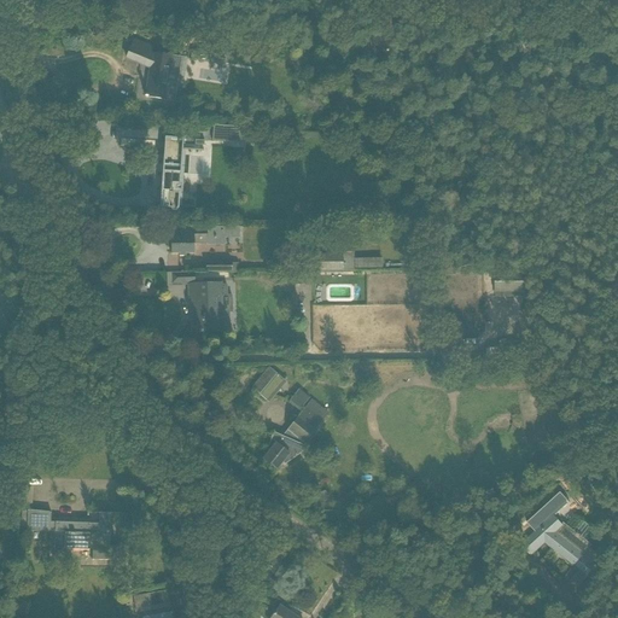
[(94,28),(88,42),(101,47),(106,33),(94,28)]
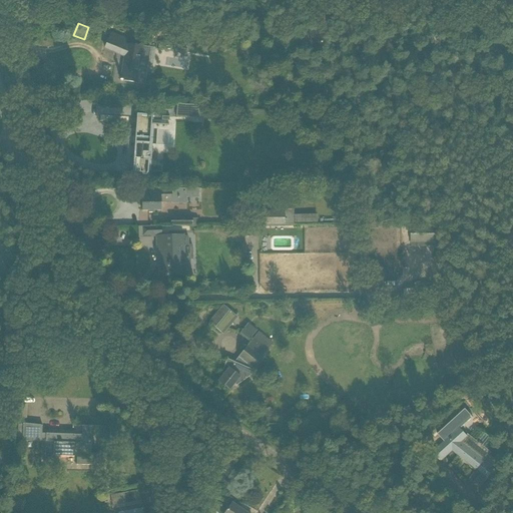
[(111,34),(105,48),(120,54),(125,56),(123,69),(121,79),(120,79),(120,80),(122,81),(122,80),(136,82),(138,71),(144,72),(147,49),(141,48),(121,45),(121,46),(118,44),(120,38),(111,34)]
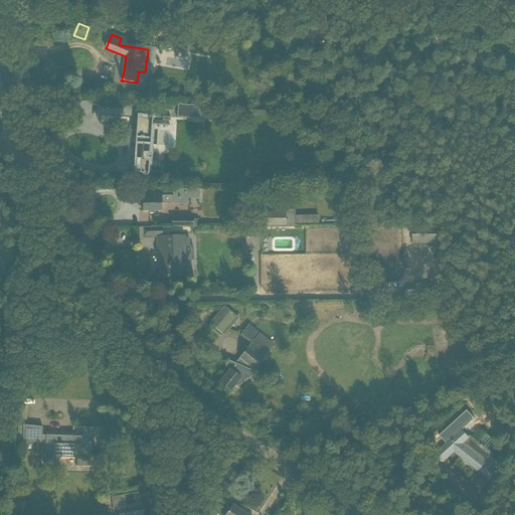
[(48,103),(47,110),(64,111),(65,105),(48,103)]
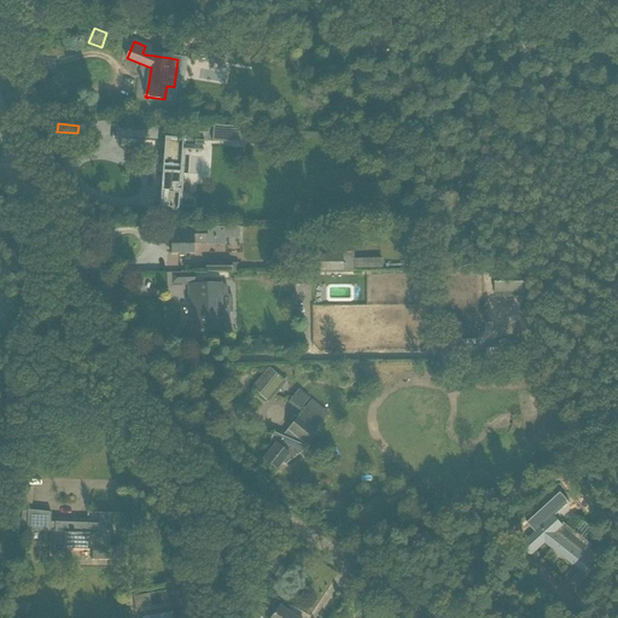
[(242,138),(242,128),(213,126),(213,140),(229,140),(229,136),(242,138)]
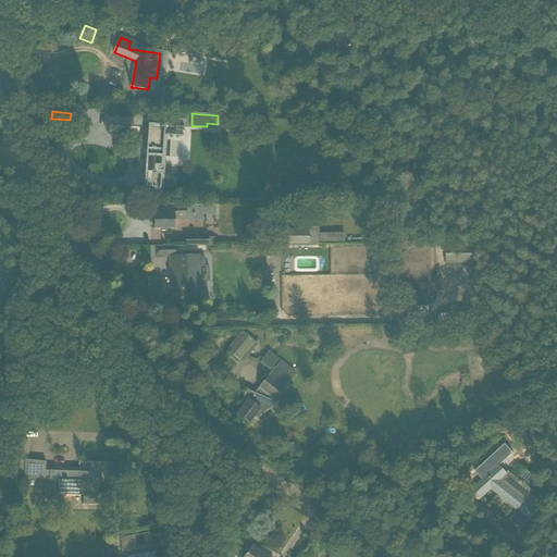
[(144,188),(160,189),(165,126),(148,125),(144,188)]
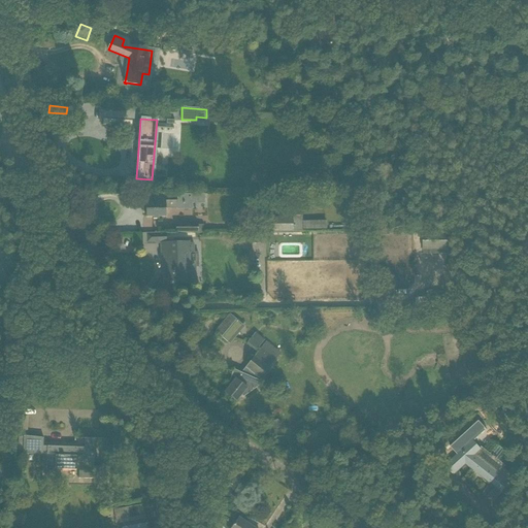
[(176,208),(176,203),(176,195),(168,195),(158,195),(156,195),(156,203),(145,203),(145,218),(153,218),(153,220),(159,220),(159,218),(166,218),(165,208),(176,208)]
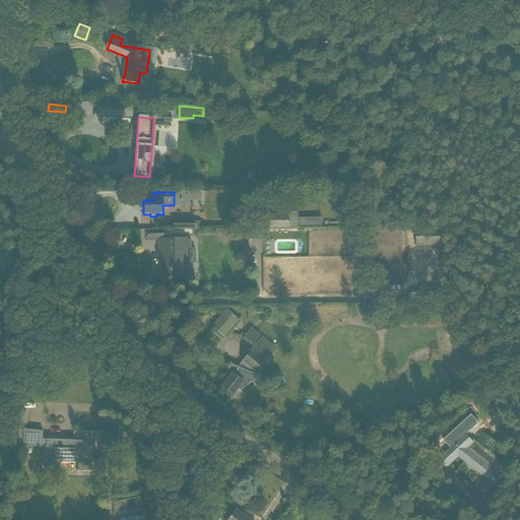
[(259,221),(253,221),(253,229),(287,228),(288,214),(260,214),(259,221)]
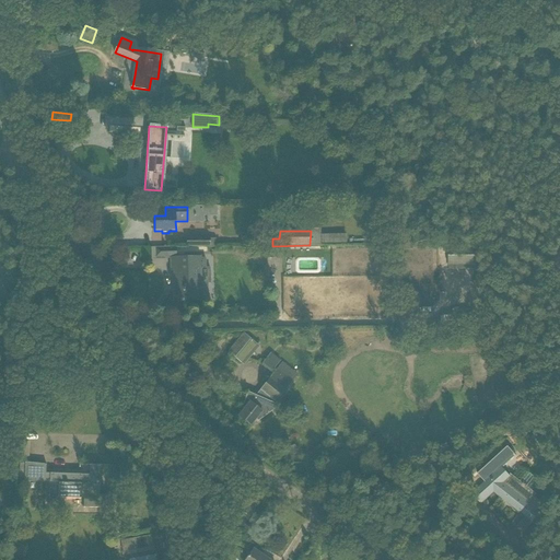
[(321,247),(321,235),(321,231),(311,231),(311,247),(321,247)]
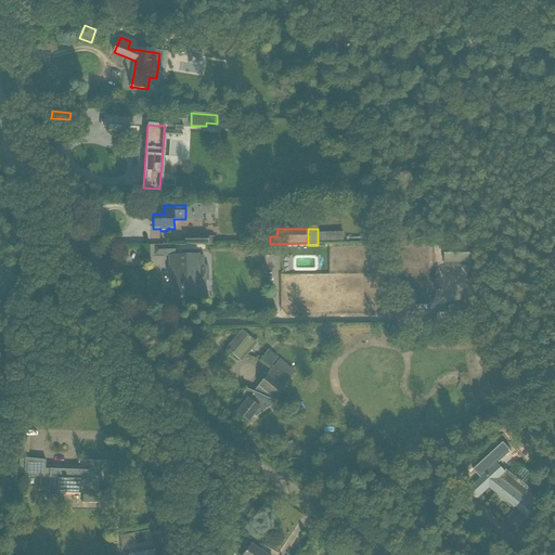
[(470,244),(444,244),(444,262),(470,262),(470,244)]
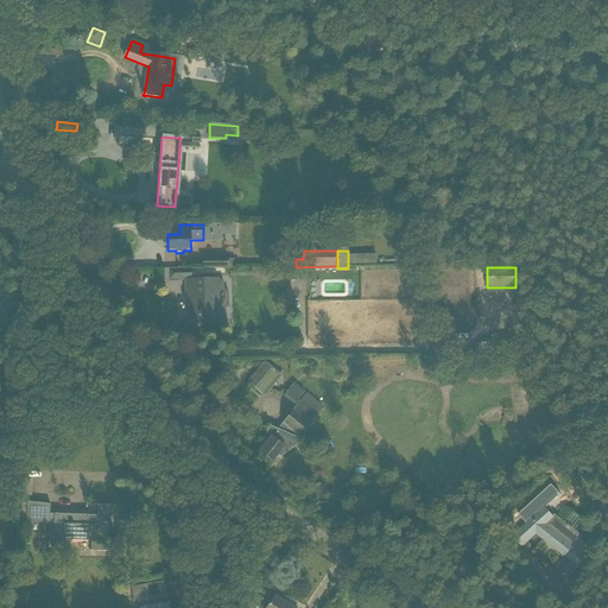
[(301,270),(277,270),(278,280),(301,280),(301,270)]
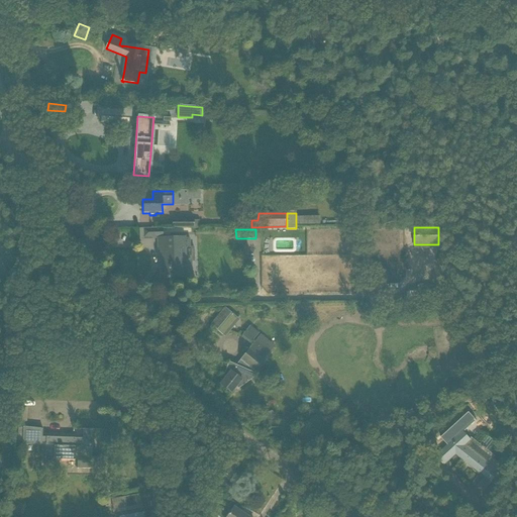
[(185,248),(188,248),(188,237),(157,238),(158,250),(166,250),(166,263),(161,263),(161,276),(189,275),(189,263),(185,263),(185,248)]
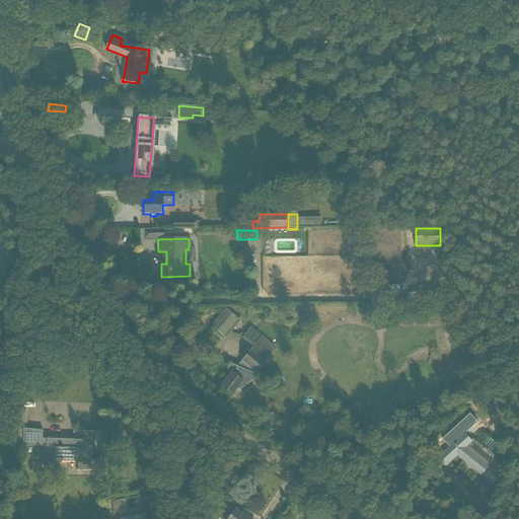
[(0,279),(8,276),(4,268),(14,263),(8,251),(0,255),(0,279)]
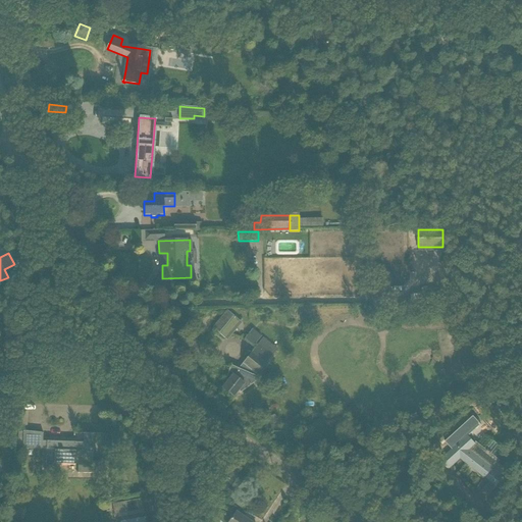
[(227,311),(213,328),(224,338),(240,321),(227,311)]
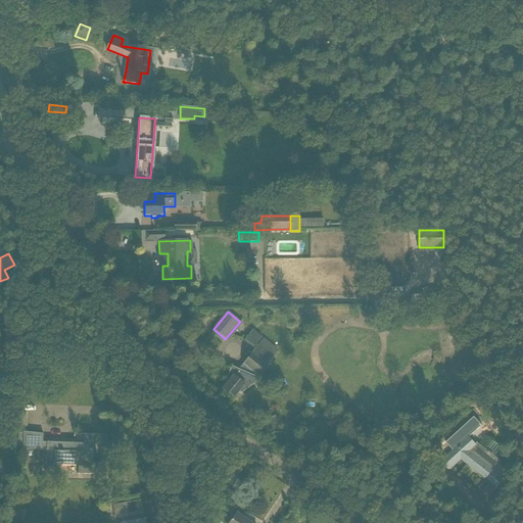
[(253,331),(246,339),(254,345),(262,337),(253,331)]
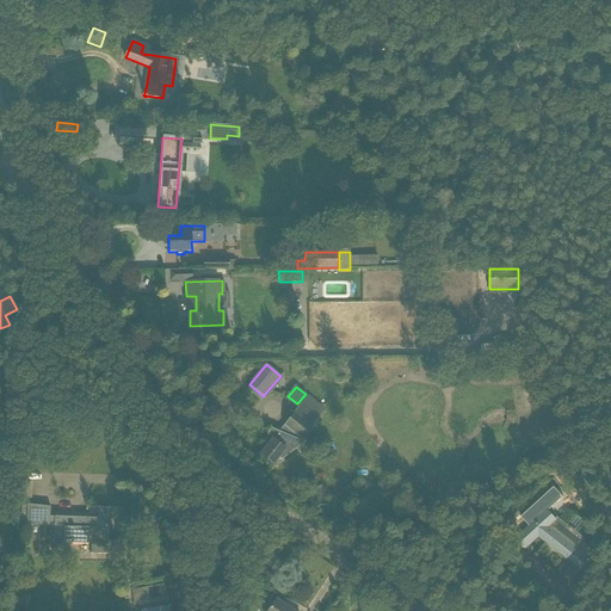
[(271,442),(267,445),(260,455),(272,466),(279,457),(282,460),(296,449),(294,444),(297,437),(301,439),(319,417),(325,409),(308,396),(302,403),(284,426),(288,430),(284,434),(271,429),(266,438),(271,442)]
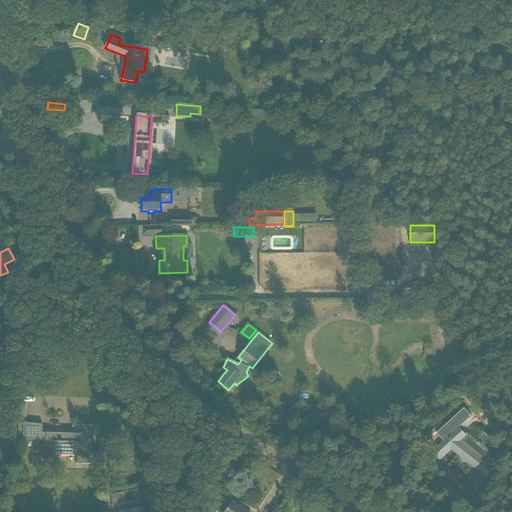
[(270,406),(255,413),(259,419),(273,412),(270,406)]
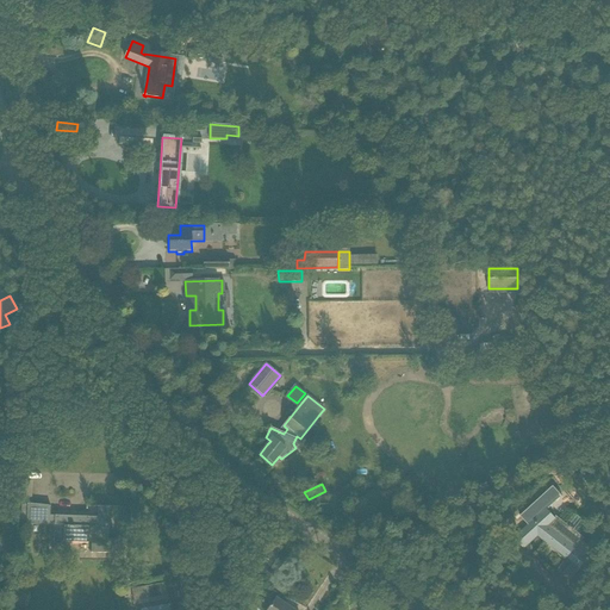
[(523,530),(515,539),(524,548),(537,535),(567,559),(571,554),(584,564),(595,551),(582,541),(583,539),(584,537),(573,530),(574,529),(570,526),(570,527),(558,517),(556,518),(555,520),(547,510),(561,497),(562,497),(553,486),(520,516),(527,524),(529,526),(523,530)]
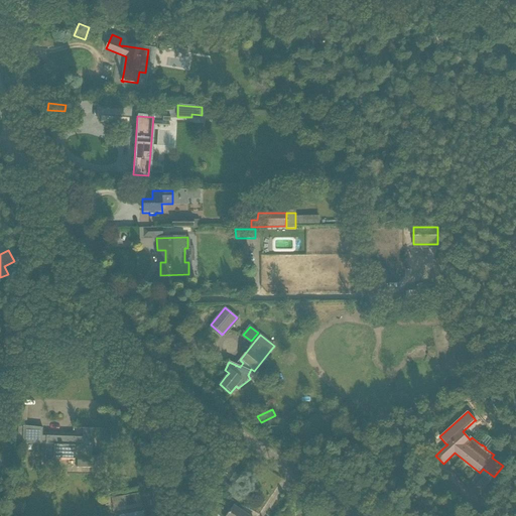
[(21,442),(40,444),(42,428),(23,426),(21,442)]
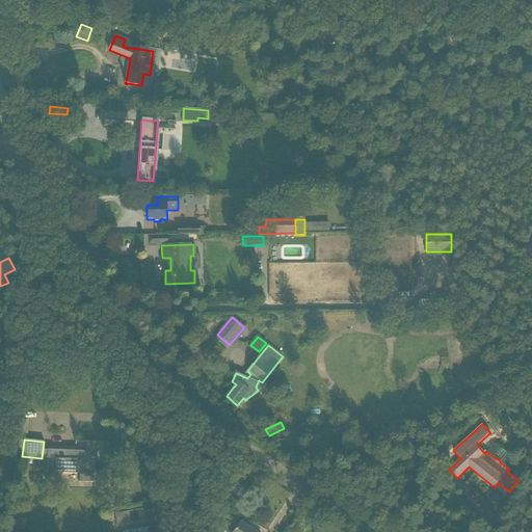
[(46,473),(77,473),(77,472),(79,472),(79,481),(107,481),(107,471),(94,471),(94,467),(95,467),(95,443),(85,442),(85,451),(47,450),(46,473)]
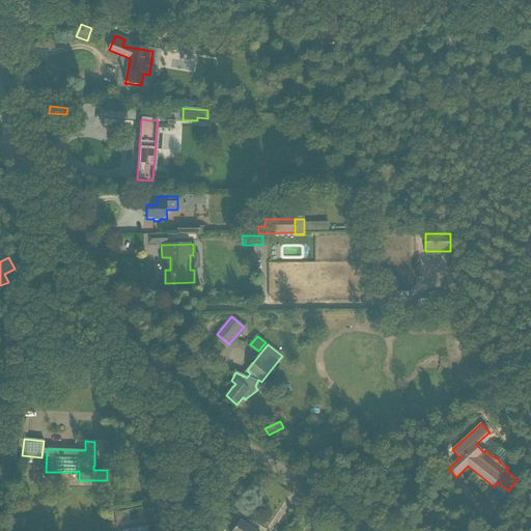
[(490,500),(497,505),(505,495),(498,490),(490,500)]
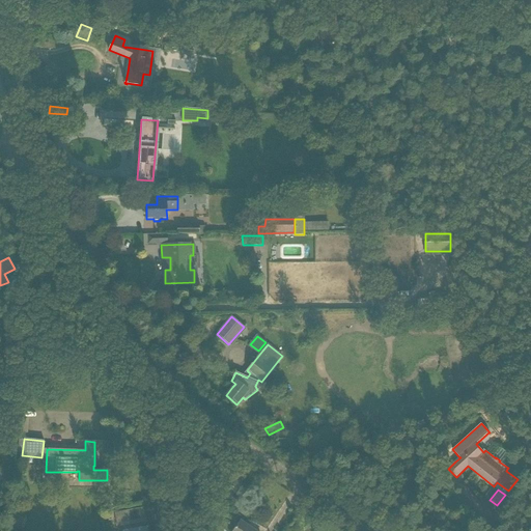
[(114,513),(116,524),(144,519),(142,508),(114,513)]
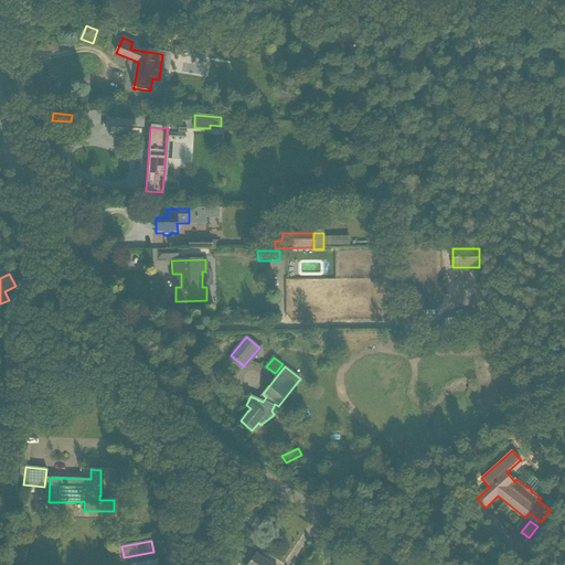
[(247,564),(270,564),(255,554),(247,564)]
